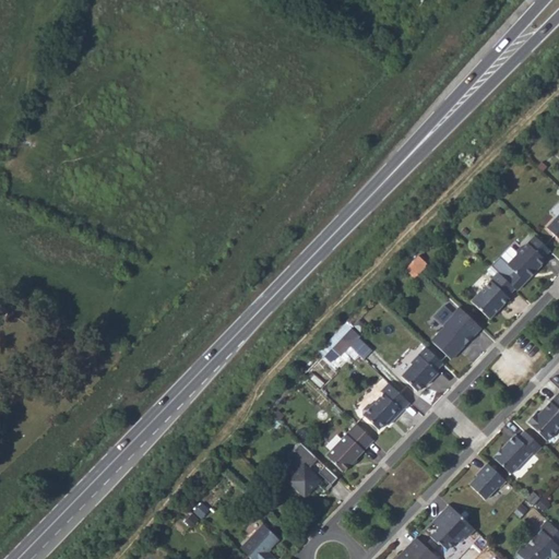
[(558,214),(546,228),(558,240),(558,214)]
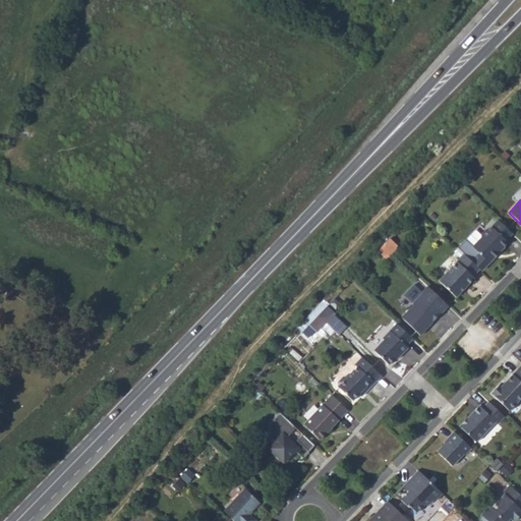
[(512,234),(498,221),(487,232),(485,231),(480,236),(480,239),(472,247),(478,254),(478,259),(483,264),(488,264),(493,259),(493,254),(495,251),(498,254),(508,243),(505,241),(512,234)]
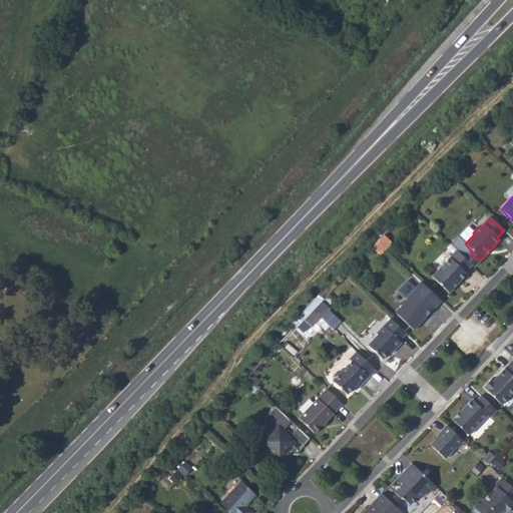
[(384,235),(378,241),(386,249),(392,243),(384,235)]
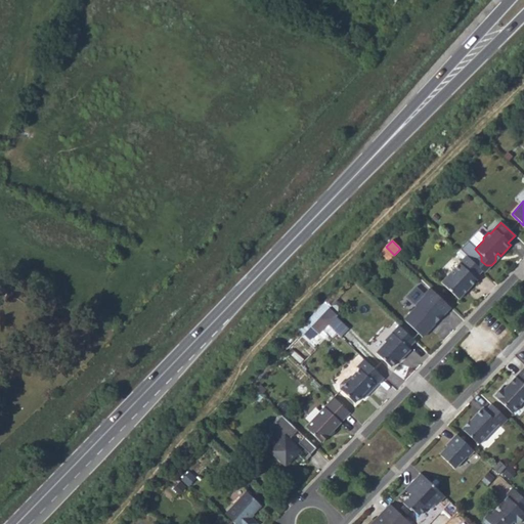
[(482,271),(466,256),(439,284),(457,301),(476,281),(474,279),(482,271)]
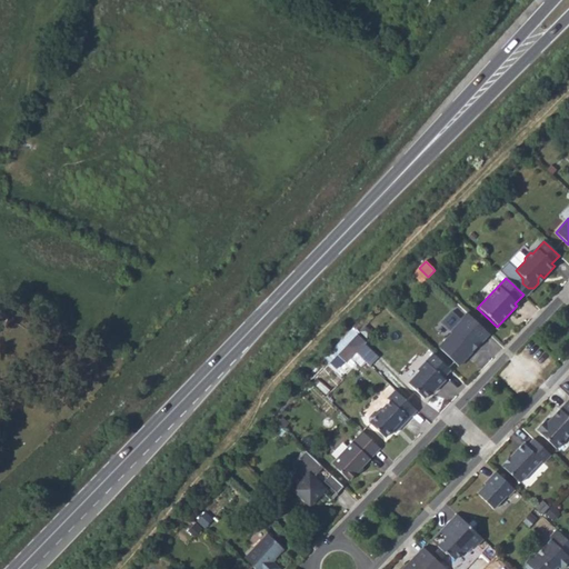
[(489,335),(467,313),(449,331),(451,333),(438,348),(458,367),(472,352),(470,350),(479,342),(480,343),(489,335)]
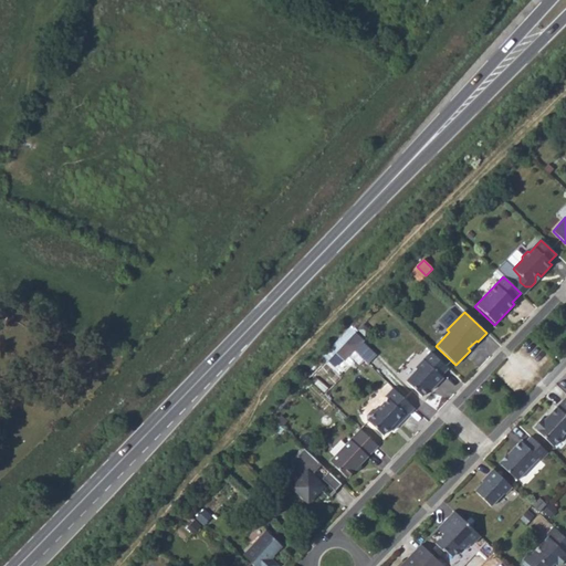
[(355,333),(345,344),(353,350),(363,341),(355,333)]
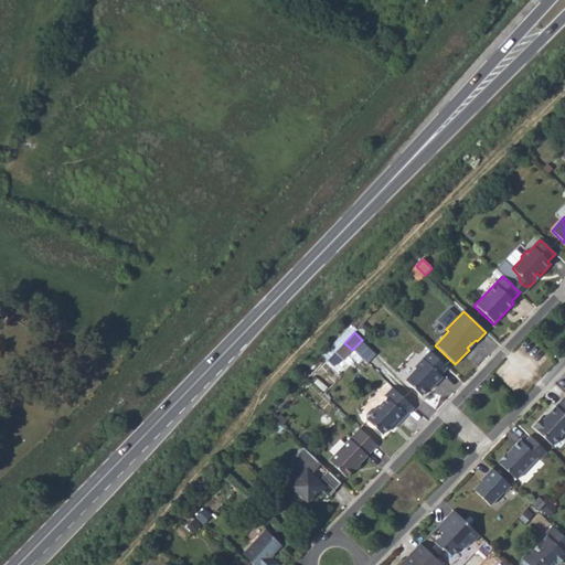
[(476,340),(467,348),(469,350),(477,341),(476,340)]
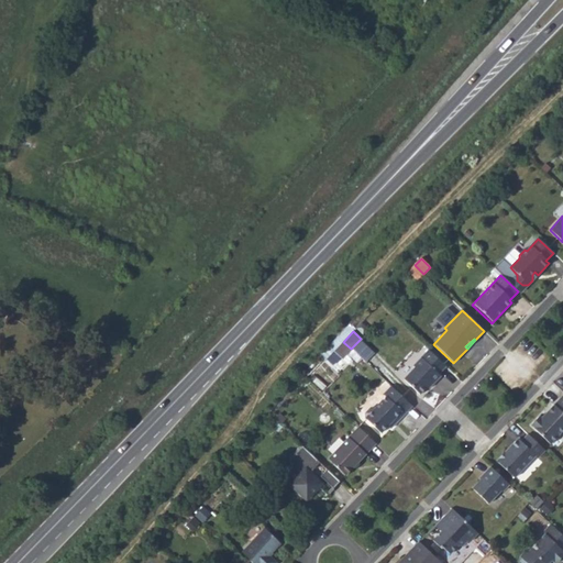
[(343,342),(333,352),(341,360),(351,349),(343,342)]
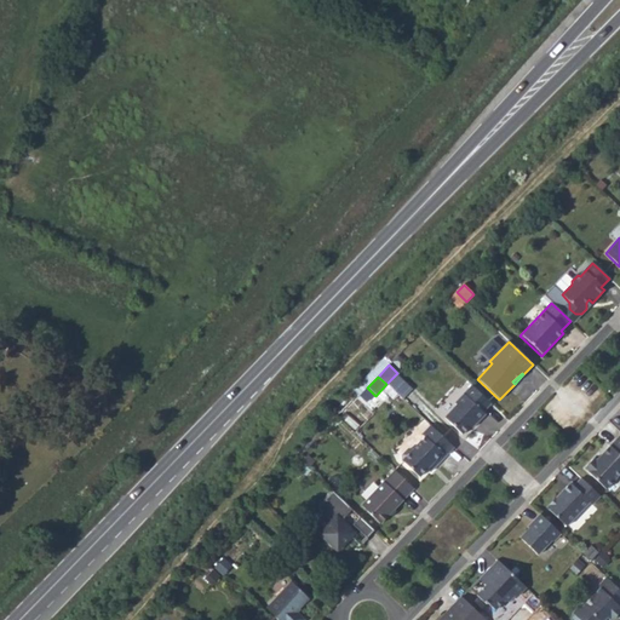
[(492,405),(471,386),(454,403),(457,406),(445,419),(461,436),(470,428),(475,422),(477,424),(484,414),(483,413),(492,405)]
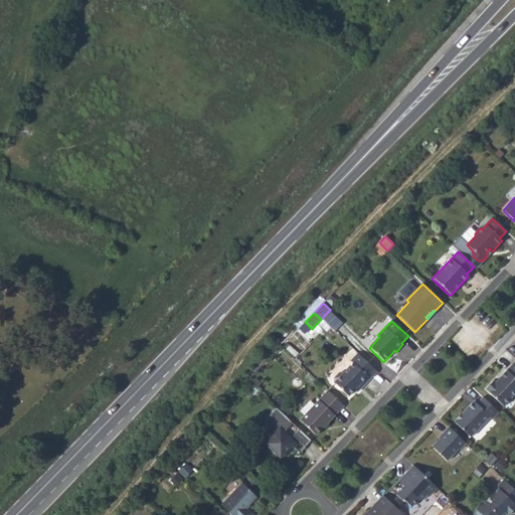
[(373,369),(357,354),(350,361),(352,363),(343,373),(338,373),(333,378),(333,383),(347,397),(354,389),(359,384),(362,386),(369,379),(366,376),(373,369)]
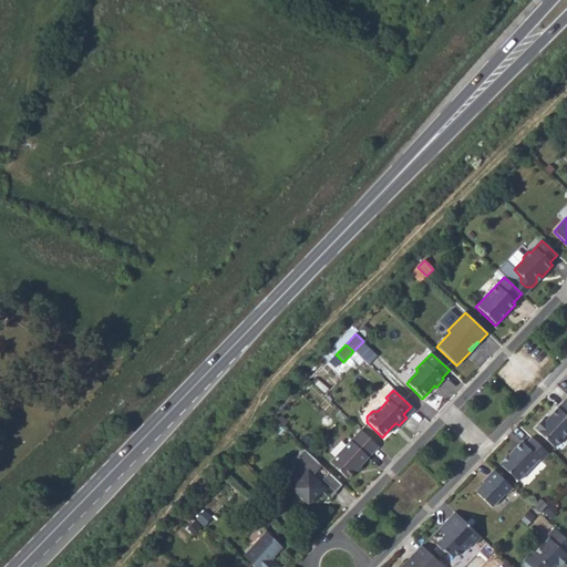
[(566,398),(545,421),(543,420),(534,429),(554,449),(566,433),(566,398)]
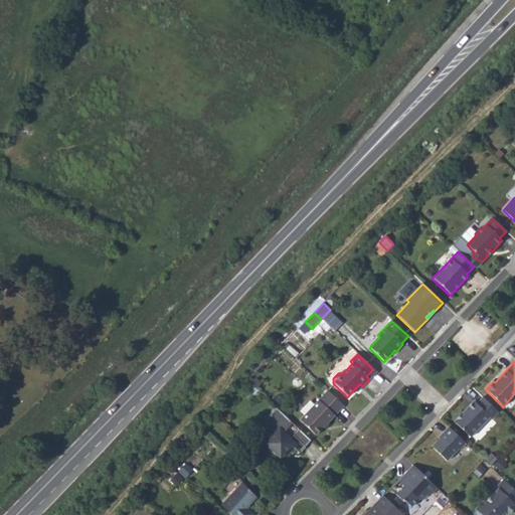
[(359,384),(354,389),(356,392),(362,386),(359,384)]
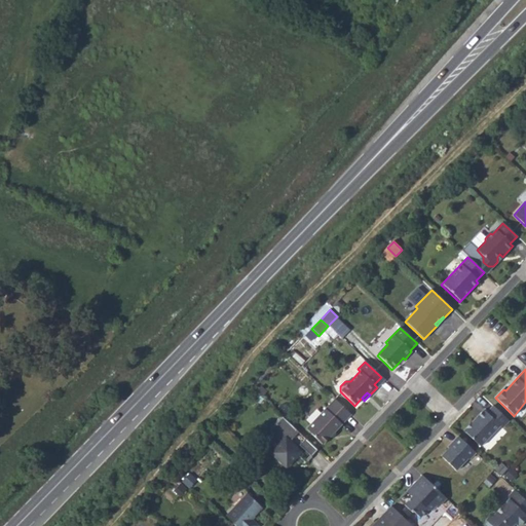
[(334,400),(306,429),(323,445),(351,415),(334,400)]
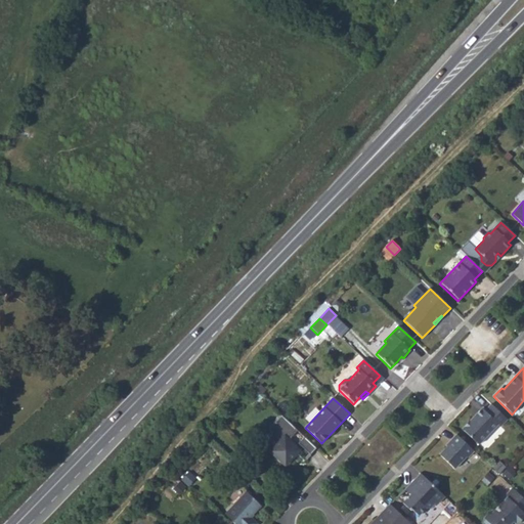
[(507,420),(490,404),(484,411),(481,408),(464,428),(464,431),(478,445),(497,425),(499,427),(507,420)]
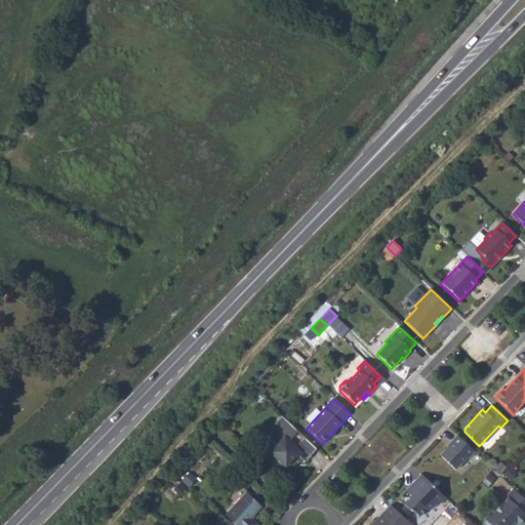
[(297,432),(282,416),(269,431),(282,443),(272,453),(286,467),(299,452),(288,443),(297,432)]
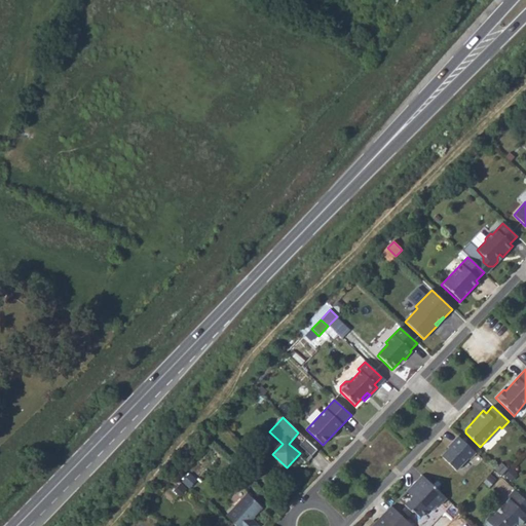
[(476,453),(458,437),(452,444),(453,444),(441,457),(456,472),(467,458),(468,460),(476,453)]
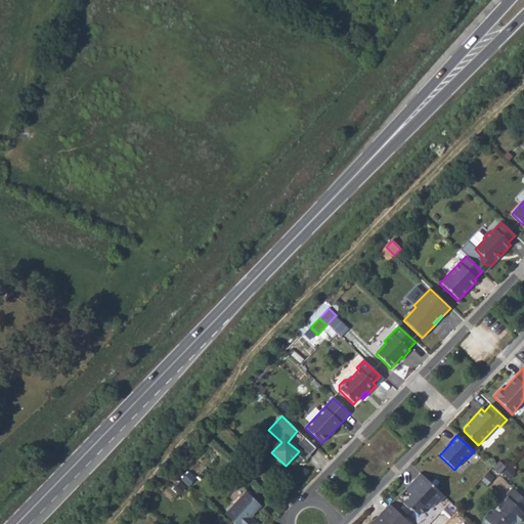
[(316,449),(304,437),(298,444),(310,455),(316,449)]
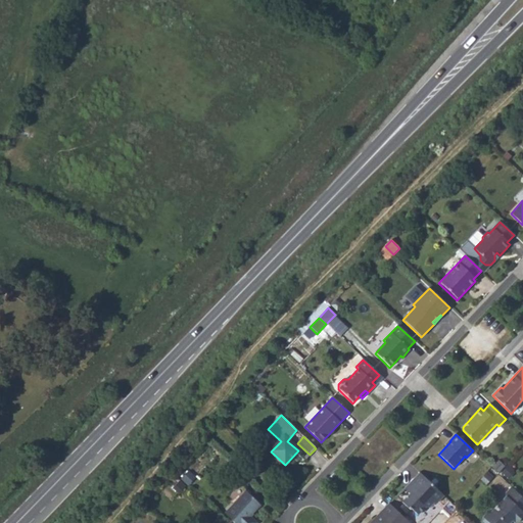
[(443,495),(419,473),(409,483),(410,483),(407,492),(409,493),(400,502),(408,509),(409,508),(416,514),(424,505),(429,506),(433,501),(436,504),(443,495)]
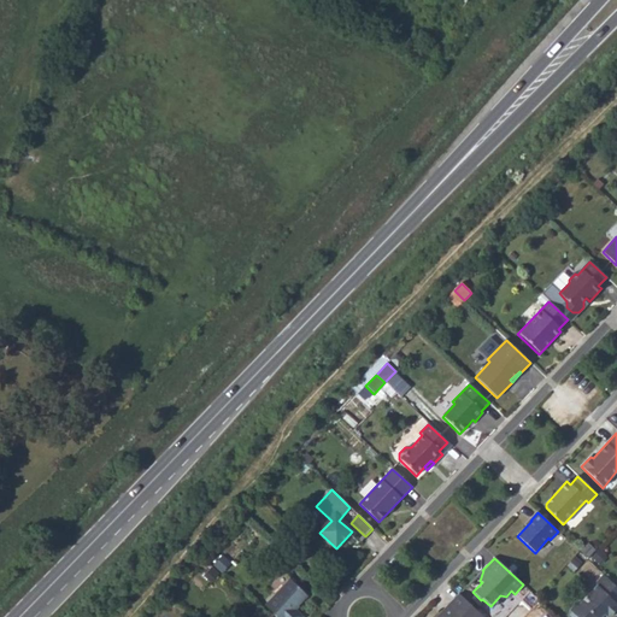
[(616,588),(594,568),(591,571),(591,576),(571,595),(568,595),(562,601),(560,606),(568,613),(573,612),(576,616),(588,616),(591,615),(591,612),(597,606),(598,607),(601,607),(609,601),(607,597),(616,588)]
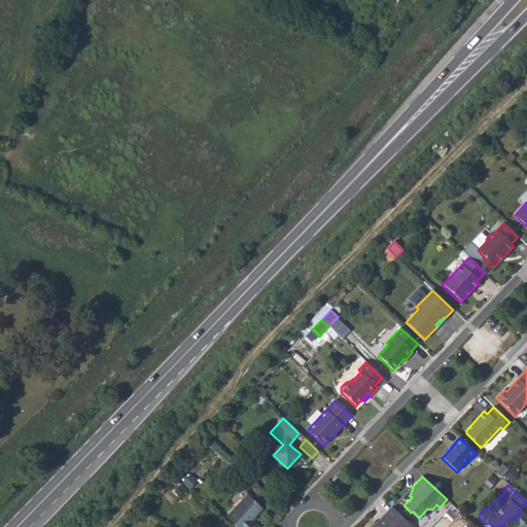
[(262,510),(247,495),(226,518),(236,526),(257,526),(251,521),(262,510)]
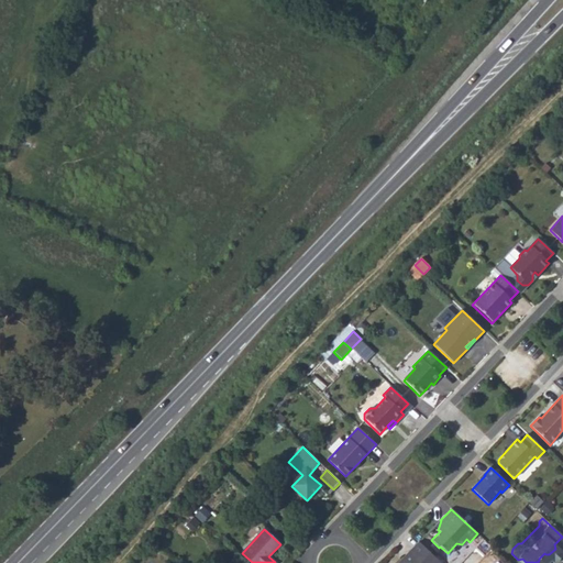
[(440,562),(419,542),(408,553),(410,555),(407,559),(405,556),(398,562),(440,562)]
